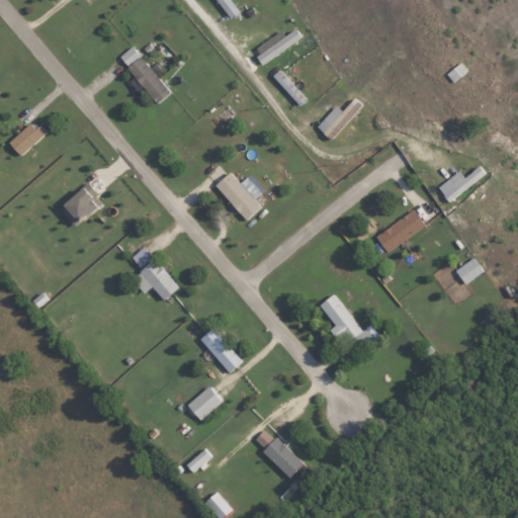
[(216,0),(231,18),(240,11),(230,0),(216,0)]
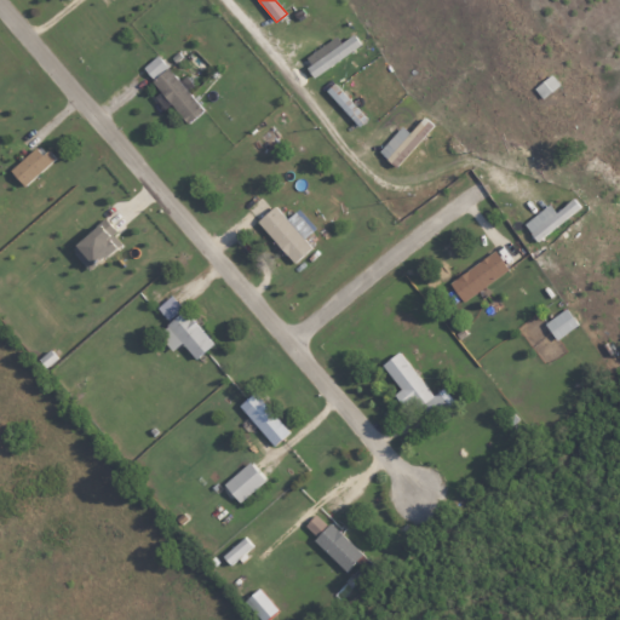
[(320,57),(306,67),(314,78),(360,44),(352,33),(340,42),(336,36),(315,51),(320,57)]
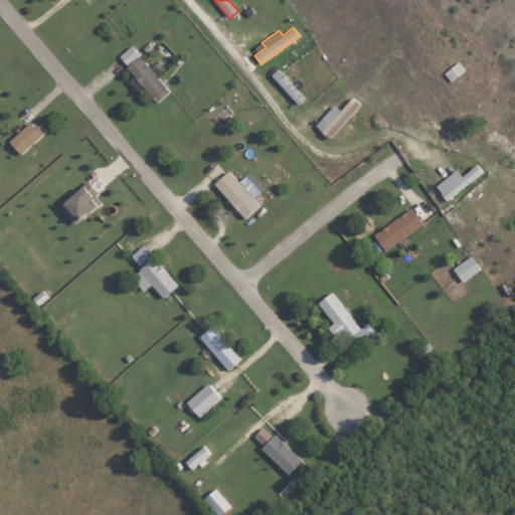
[(117,56),(154,102),(168,91),(131,45),(117,56)]
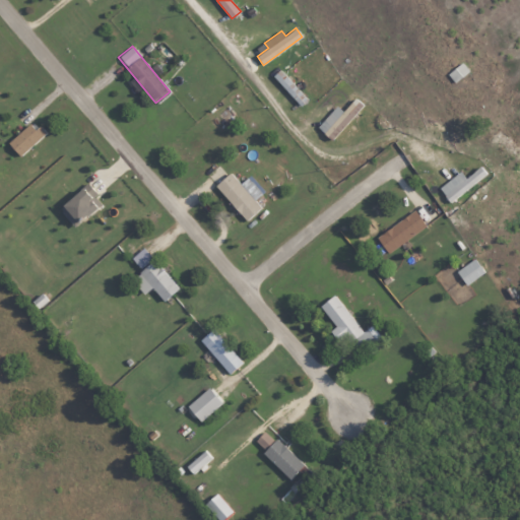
[(272,76),(301,106),(308,100),(279,69),(272,76)]
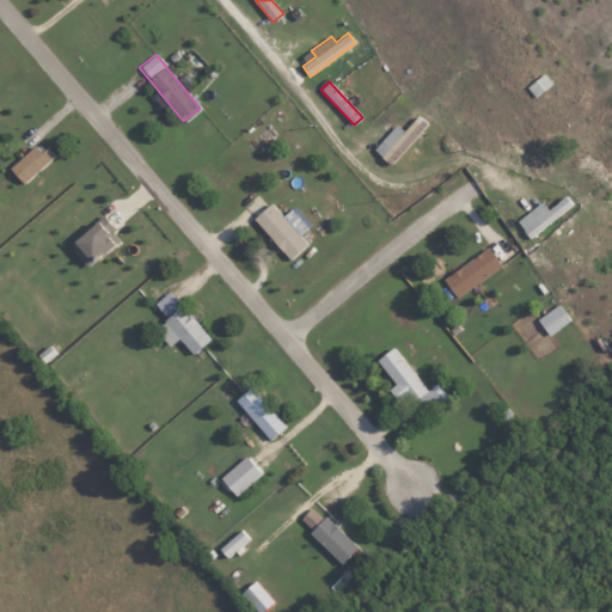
[(428,124),(418,115),(403,130),(397,124),(373,150),(390,165),(428,124)]
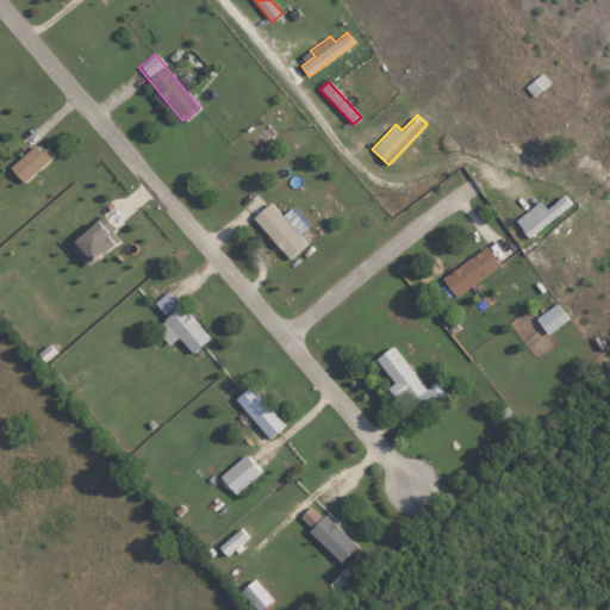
[(37,142),(10,167),(24,182),(51,157),(37,142)]
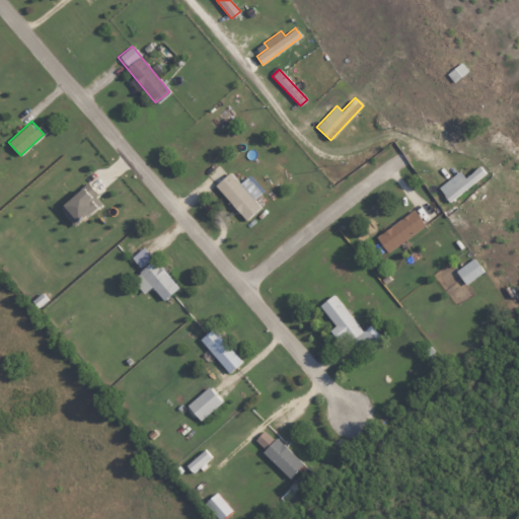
[(486,175),(479,166),(464,176),(460,171),(438,186),(447,200),(486,175)]
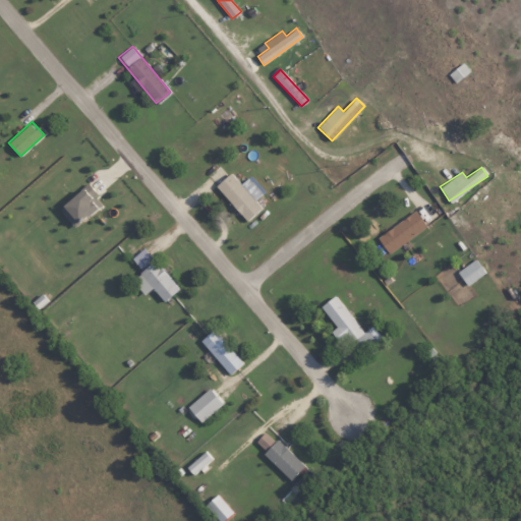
[(216,185),(247,221),(262,208),(230,173),(216,185)]
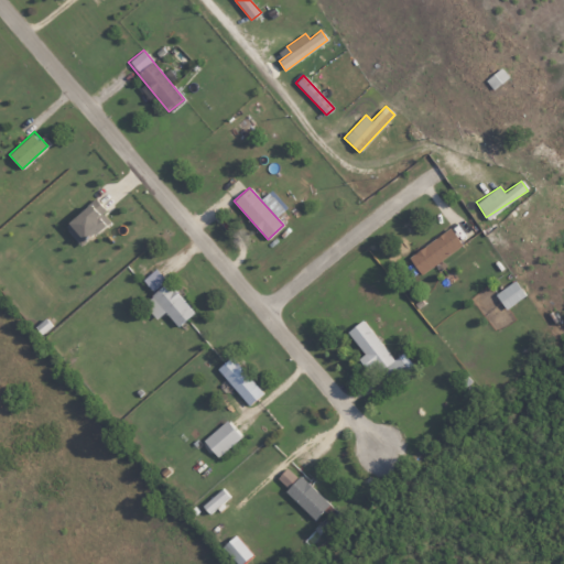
[(108,221),(90,203),(64,226),(82,246),(108,221)]
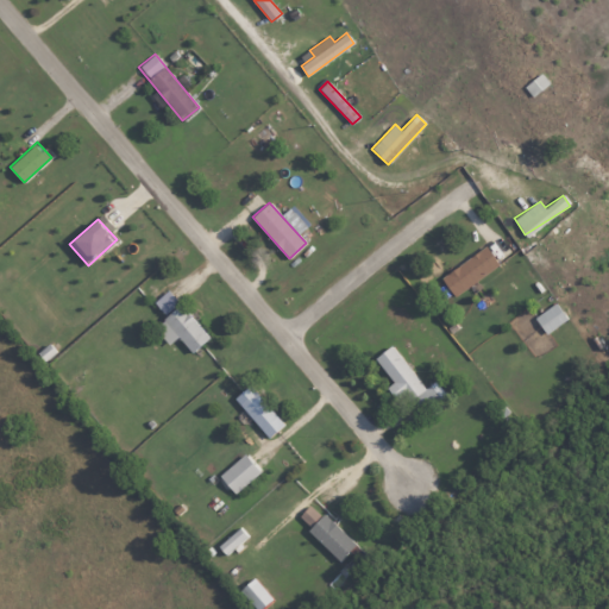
[(498,263),(484,245),(440,278),(454,297),(498,263)]
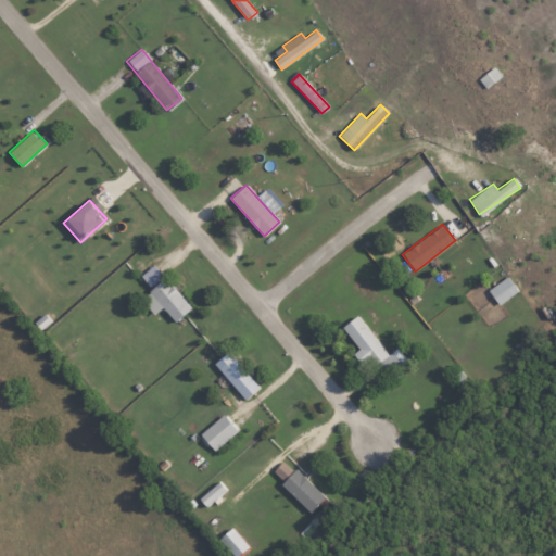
[(149,287),(163,277),(154,264),(140,275),(149,287)]
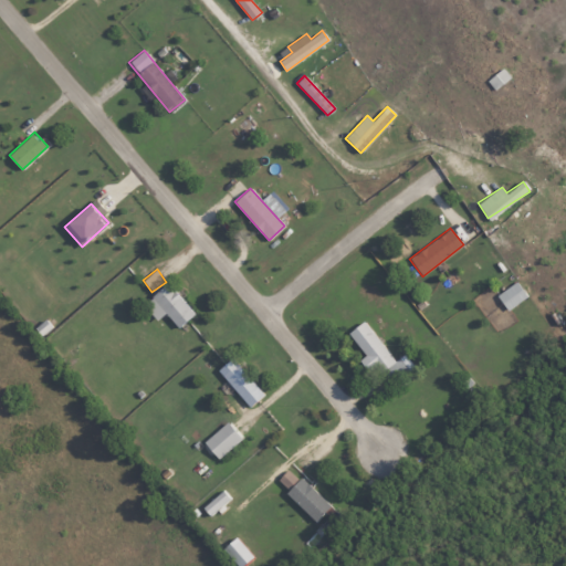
[(498,294),(506,310),(527,297),(517,282),(498,294)]
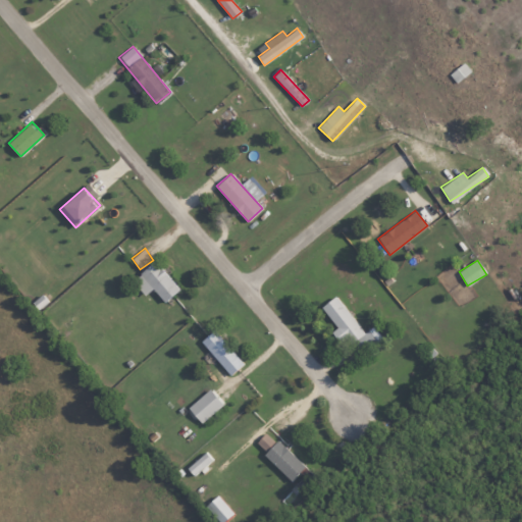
[(179,289),(154,261),(132,280),(145,295),(152,289),(164,302),(179,289)]
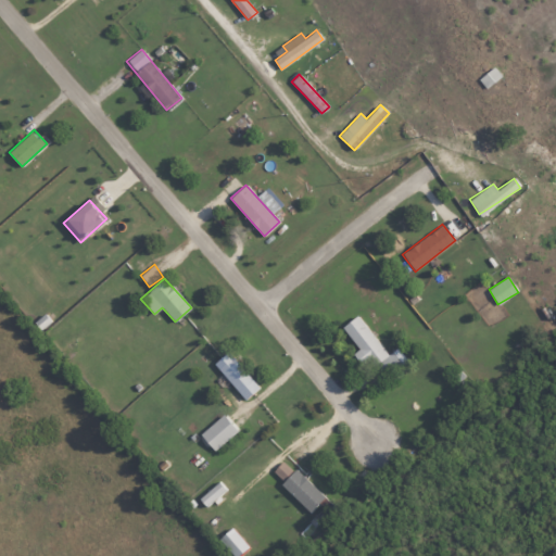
[(388,355),(356,315),(341,327),(358,349),(353,353),(362,366),(369,361),(382,378),(407,359),(397,348),(388,355)]
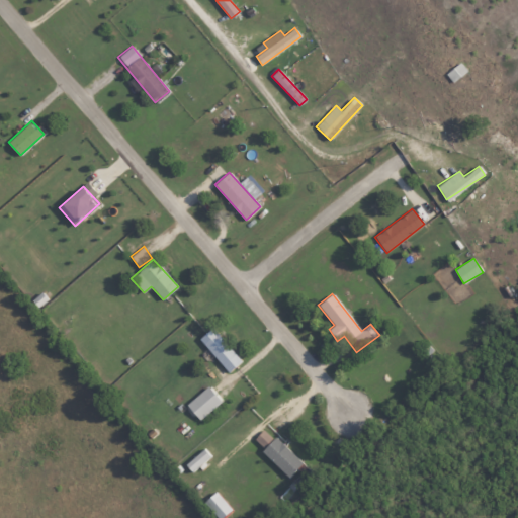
[(198,339),(229,372),(242,361),(211,327),(198,339)]
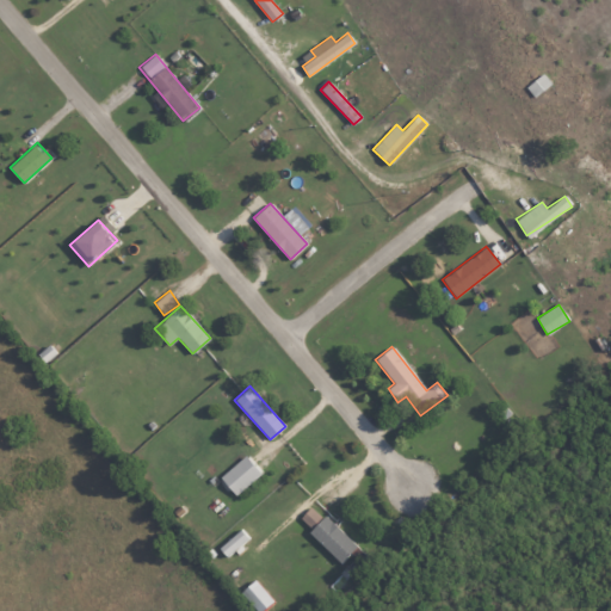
[(235,495),(261,474),(246,455),(220,476),(235,495)]
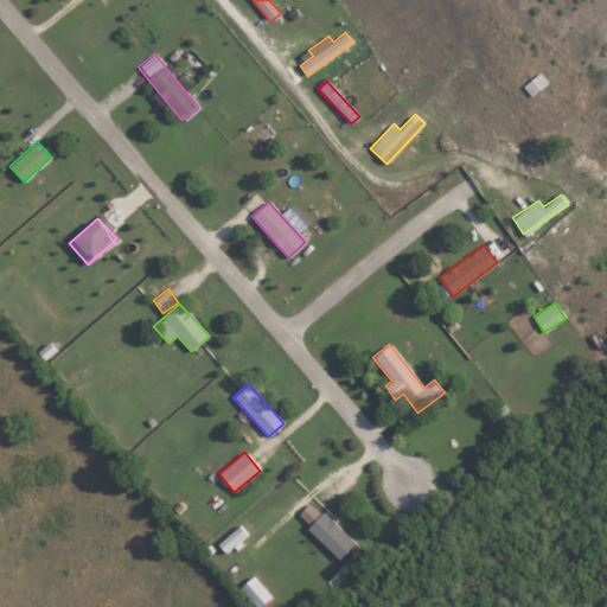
[(319,513),(308,503),(298,515),(308,524),(319,513)]
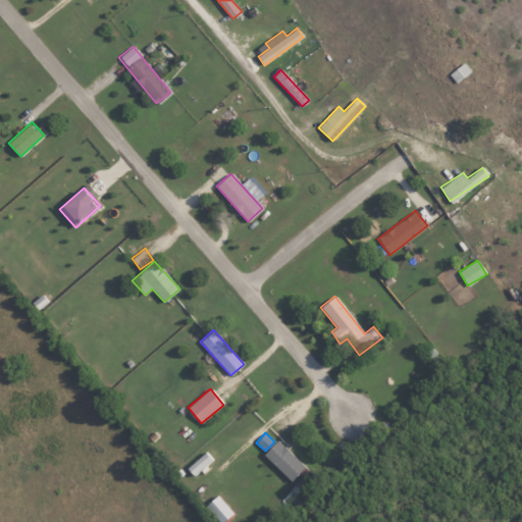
[(263,455),(292,480),(305,466),(277,439),(263,455)]
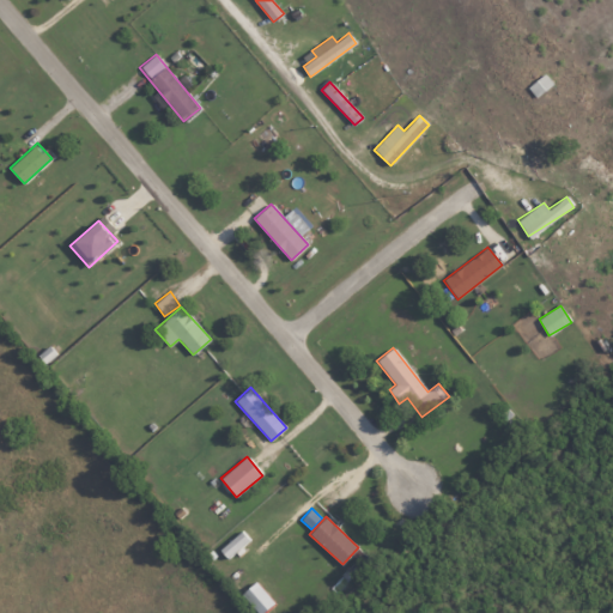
[(219,550),(226,558),(249,540),(242,530),(219,550)]
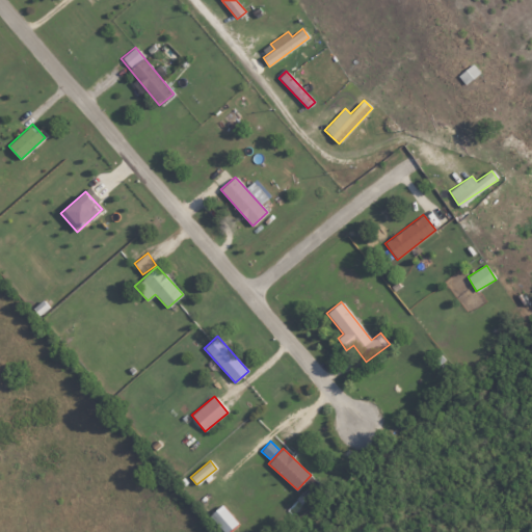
[(222,531),(227,531),(238,525),(223,504),(210,514),(222,531)]
